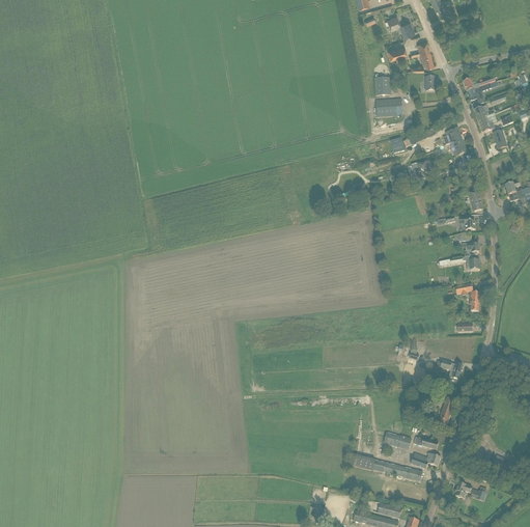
[(439,0),(433,3),(438,15),(450,8),(448,4),(444,6),(441,0),(439,0)]
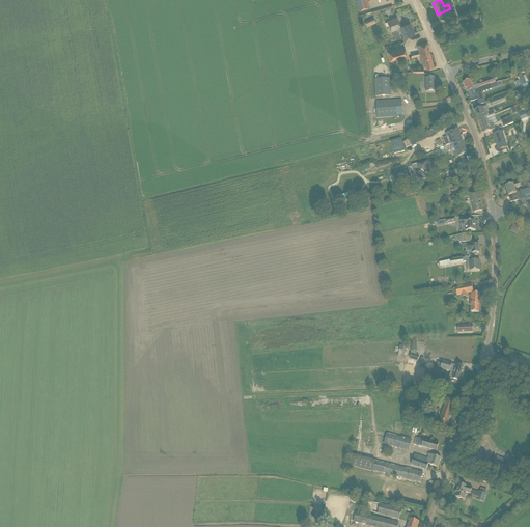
[(390,27),(398,23),(399,23),(395,12),(391,15),(386,17),(390,27)]
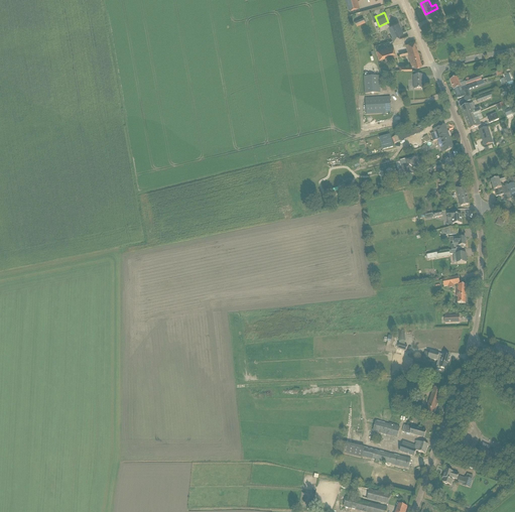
[(354,16),(356,22),(364,18),(362,13),(354,16)]
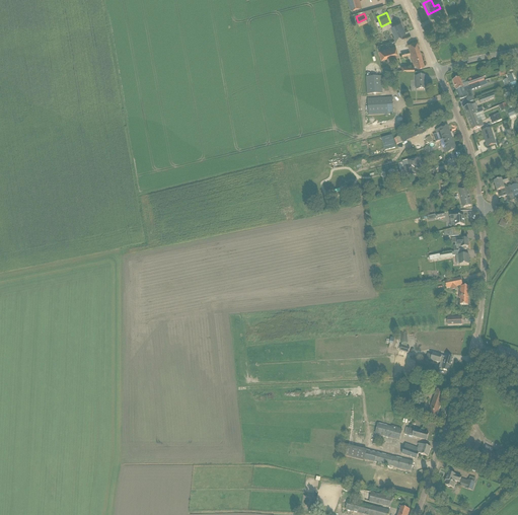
[(389,22),(393,32),(392,33),(393,38),(401,34),(399,30),(402,29),(400,23),(401,23),(399,18),(390,22),(389,22)]
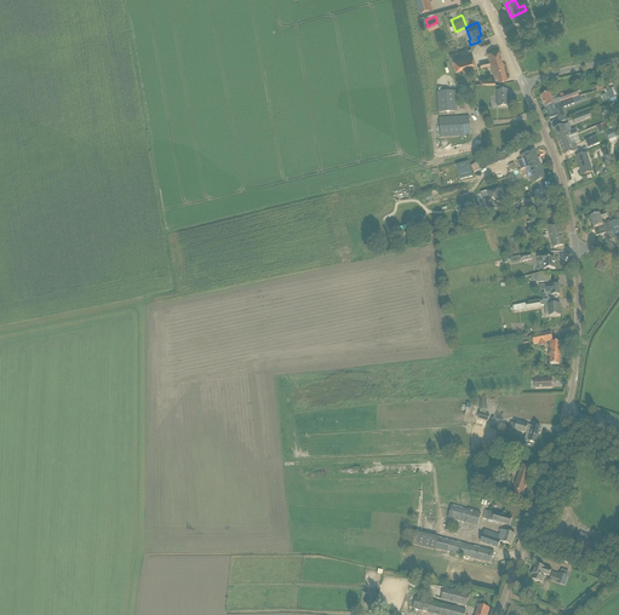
[(488,57),(479,59),(480,63),(489,61),(493,73),(496,73),(497,76),(500,75),(505,73),(499,52),(498,52),(497,49),(498,49),(497,45),(488,47),(486,49),(488,57)]
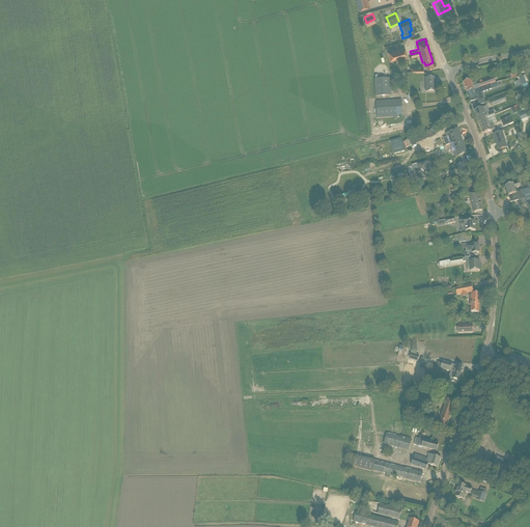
[(387,48),(389,57),(399,54),(400,57),(403,57),(403,55),(407,54),(403,44),(387,48)]
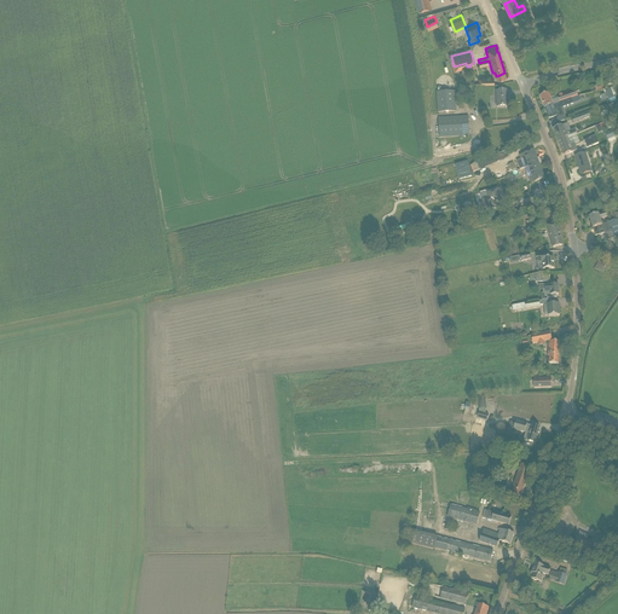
[(495,86),(496,103),(507,103),(507,94),(508,94),(507,86),(495,86)]
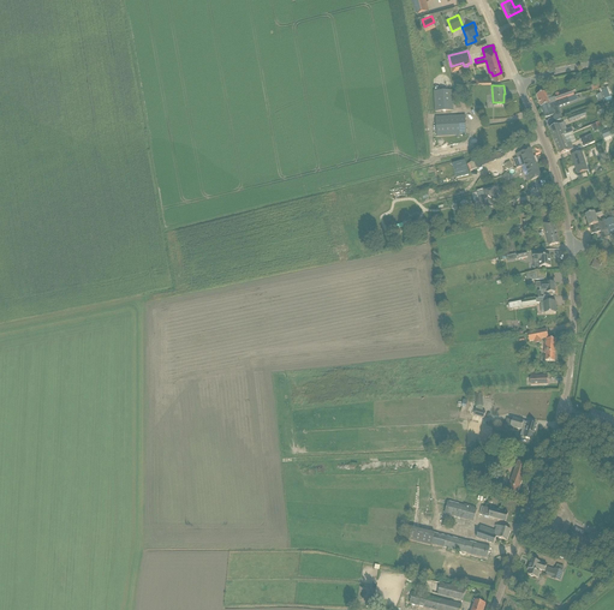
[(433,88),(434,108),(452,107),(451,87),(433,88)]
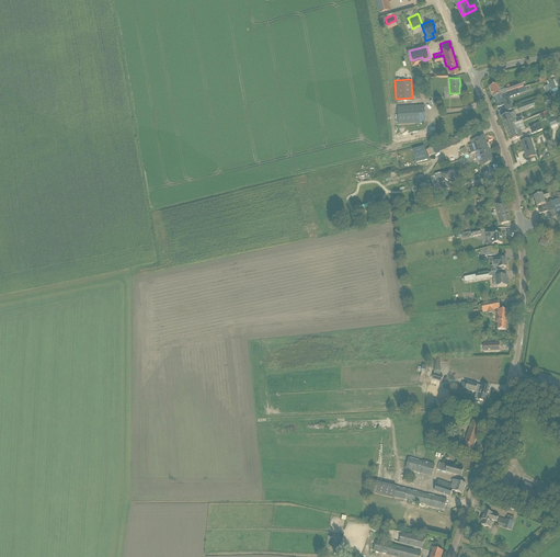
[(496,80),(488,83),(492,94),(500,91),(501,91),(517,86),(523,83),(521,79),(504,84),(505,84),(499,87),(496,80)]
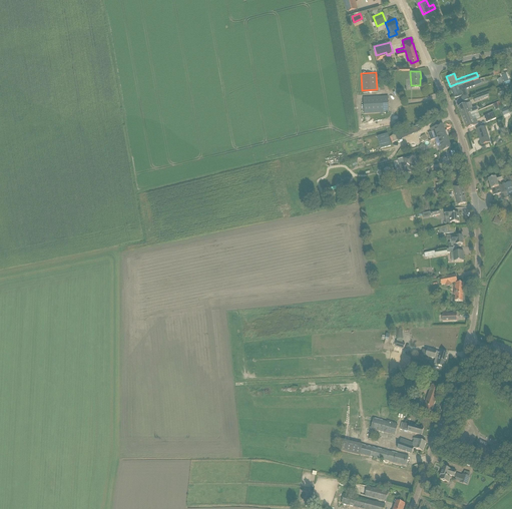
[(457,83),(450,86),(453,93),(455,93),(455,94),(460,92),(461,94),(466,92),(464,86),(474,82),(473,78),(458,83),(457,83)]
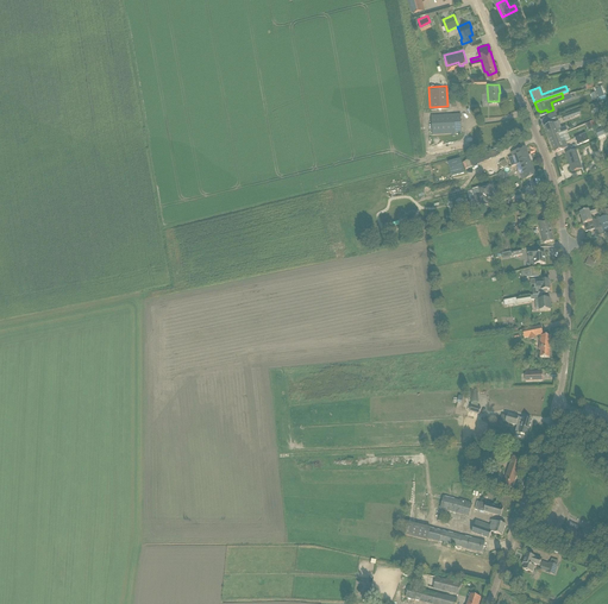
[(430,113),(431,132),(461,130),(459,111),(430,113)]
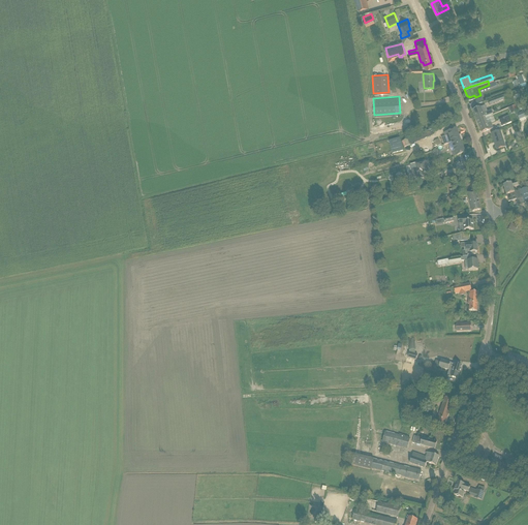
[(476,104),(471,106),(475,117),(484,114),(492,111),(491,106),(483,110),(479,103),(476,104)]
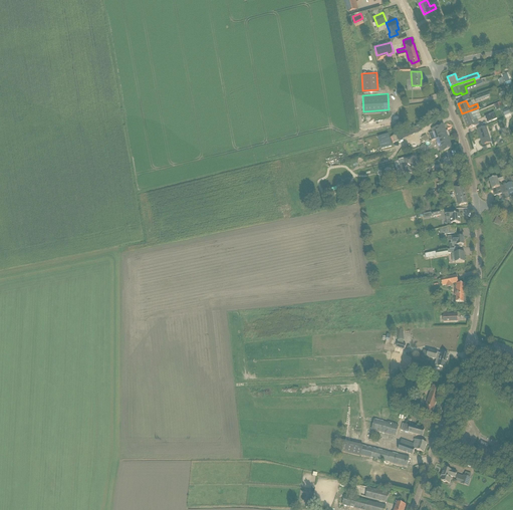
[(502,107),(504,111),(512,108),(511,103),(502,107)]
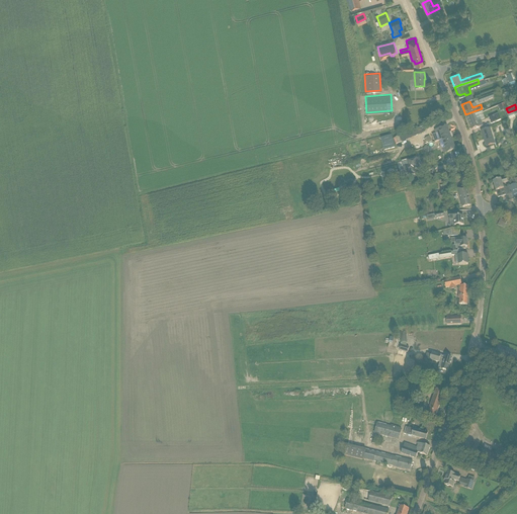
[(497,109),(488,113),(491,120),(500,116),(497,109)]
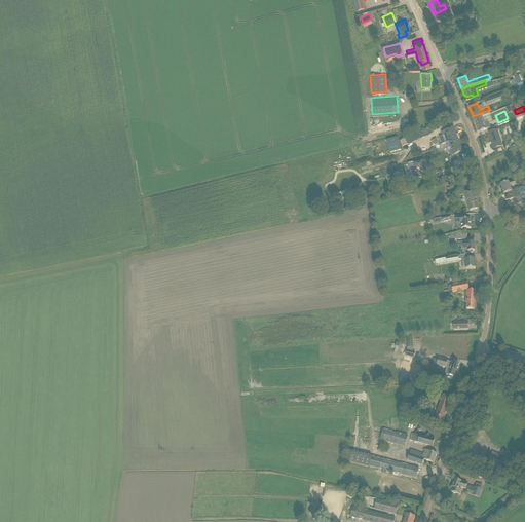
[(481,113),(473,116),(474,117),(478,128),(482,126),(489,124),(487,118),(484,120),(481,113)]
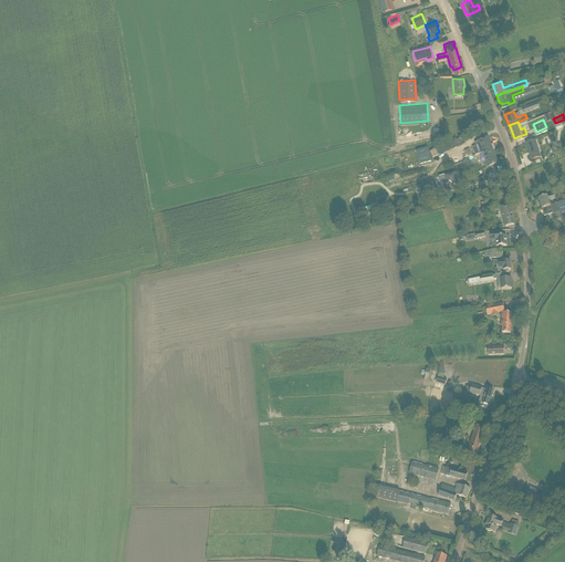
[(435,145),(436,146),(438,152),(463,141),(461,134),(435,145)]
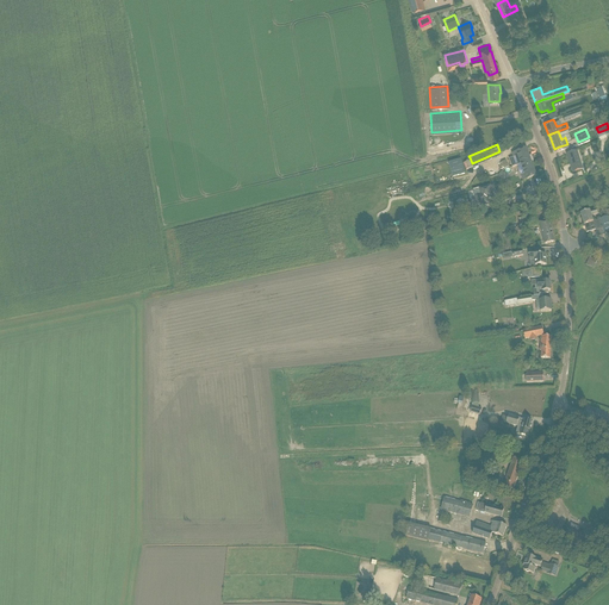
[(510,162),(515,160),(520,172),(520,170),(522,176),(526,175),(535,172),(526,144),(507,151),(510,162)]
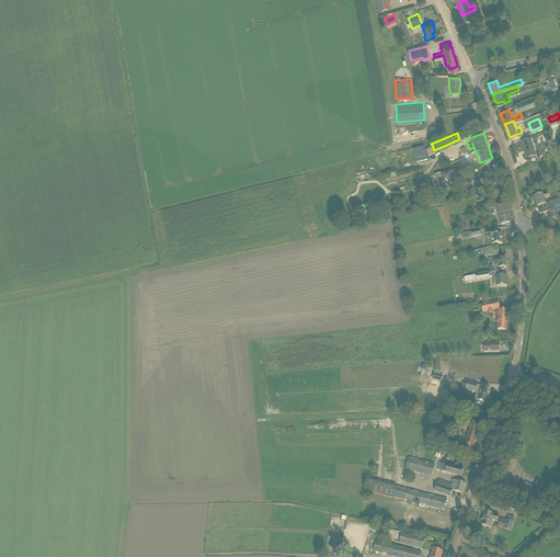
[(525,149),(524,149),(526,155),(535,151),(529,135),(522,138),(525,149)]
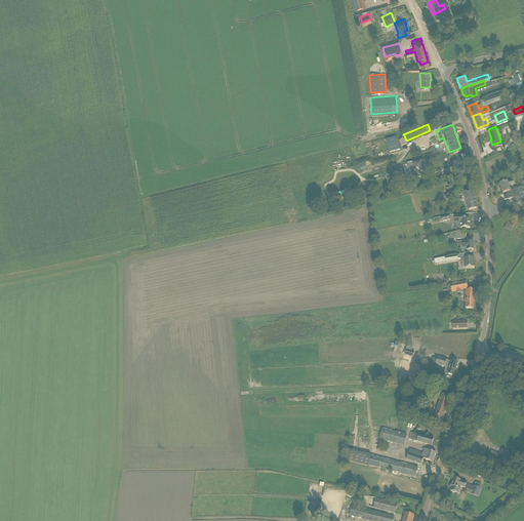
[(396,136),(387,138),(389,149),(399,146),(396,136)]
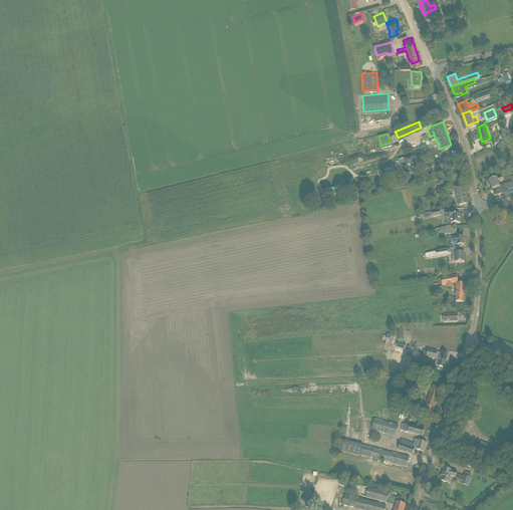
[(403,155),(399,156),(400,161),(399,161),(402,170),(412,168),(410,163),(415,162),(413,152),(403,155)]
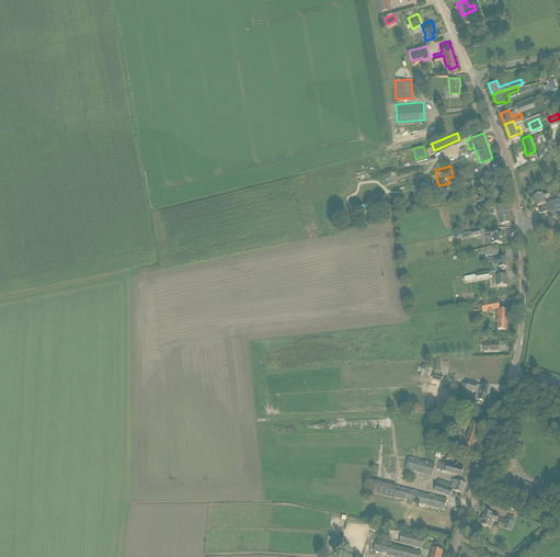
[(482,202),(483,205),(494,203),(491,189),(486,190),(489,201),(482,202)]
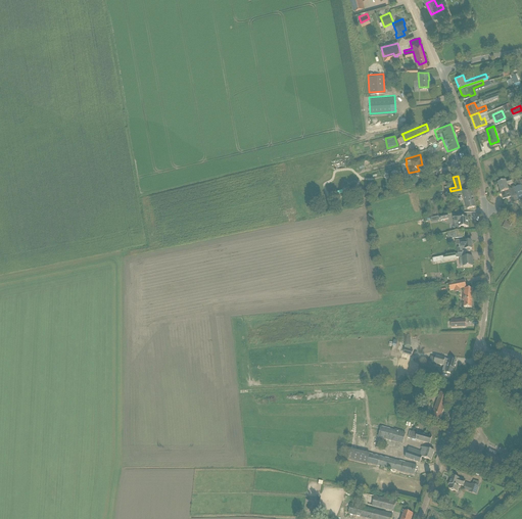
[(503,195),(502,195),(502,196),(516,192),(517,197),(521,195),(521,187),(519,177),(514,179),(515,184),(508,186),(506,181),(512,180),(510,176),(505,178),(505,177),(496,179),(500,189),(501,189),(503,195)]
